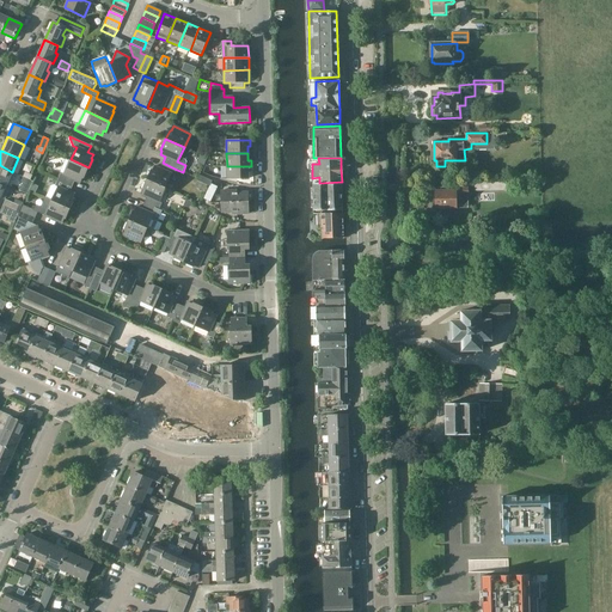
[(84,178),(89,167),(71,159),(63,175),(61,173),(57,179),(72,187),(75,181),(80,183),(83,178),(84,178)]
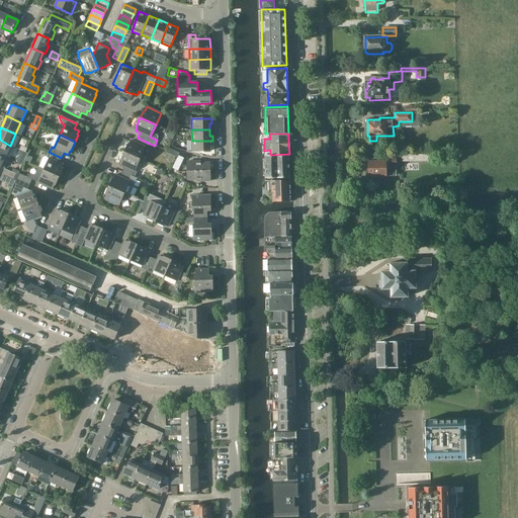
[(150,144),(138,138),(136,143),(131,141),(130,145),(128,145),(124,153),(140,160),(145,148),(148,149),(150,144)]
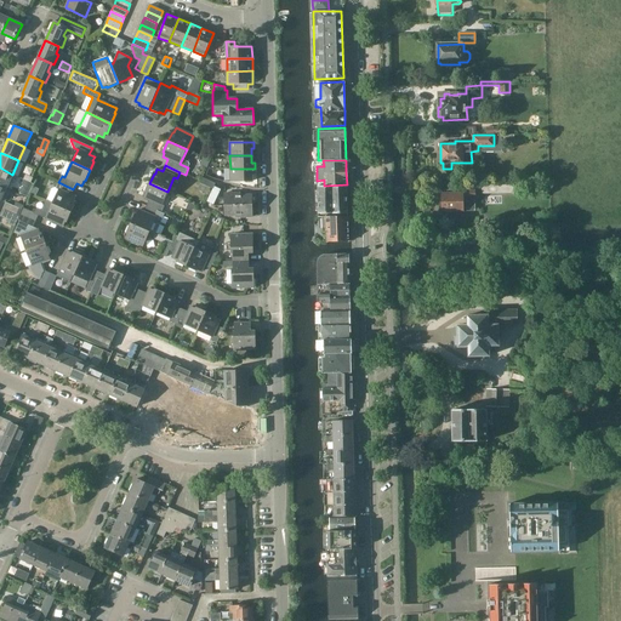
[(0,184),(6,188),(12,175),(0,167),(0,184)]
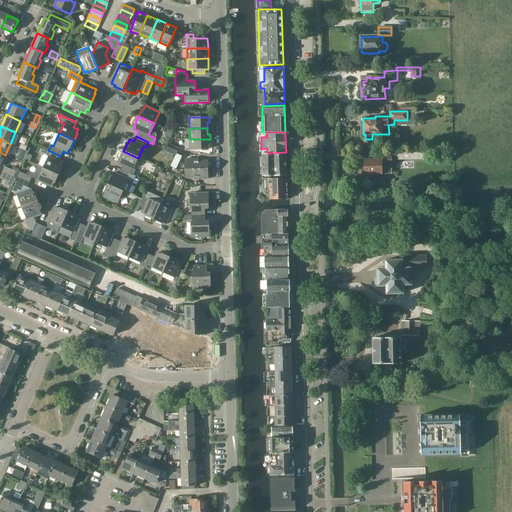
[(190,150),(207,150),(207,144),(210,144),(210,139),(190,139),(190,150)]
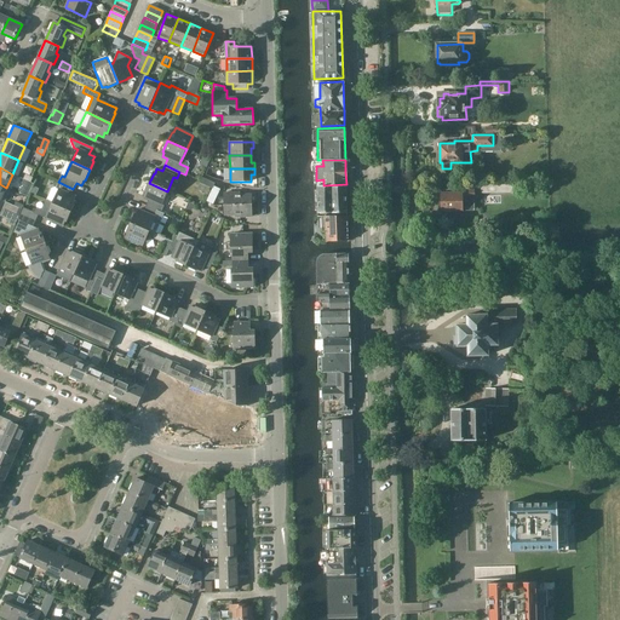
[(212,189),(214,184),(202,178),(200,183),(212,189)]
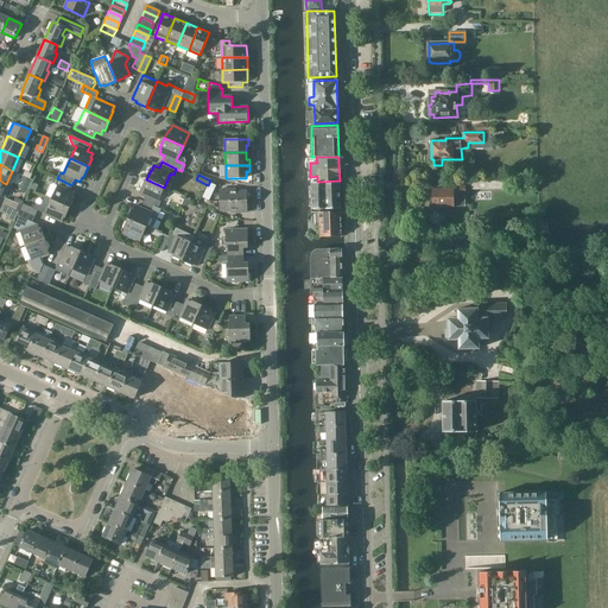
[(26,194),(32,181),(30,178),(23,176),(21,179),(23,181),(19,190),(26,194)]
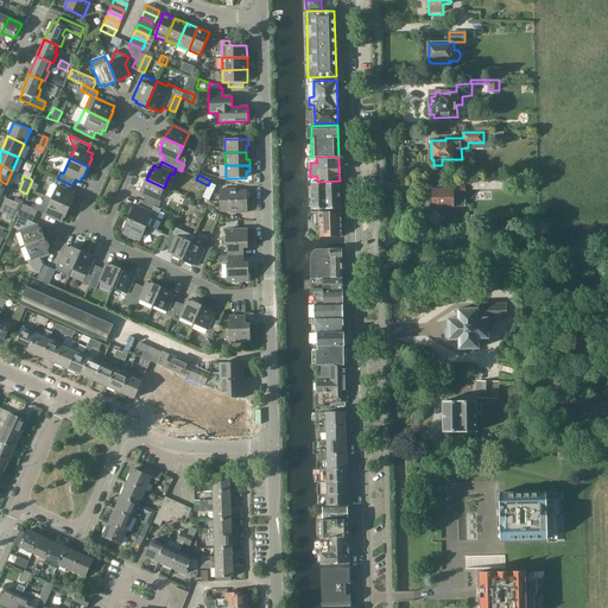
[(69,208),(74,198),(73,198),(74,194),(69,191),(71,185),(57,178),(55,185),(57,187),(51,200),(62,204),(69,208)]
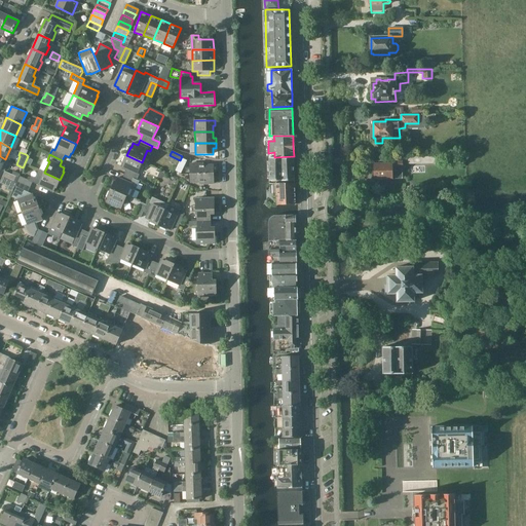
[(137,181),(139,175),(137,174),(142,162),(126,155),(122,163),(123,163),(122,167),(126,170),(124,175),(137,181)]
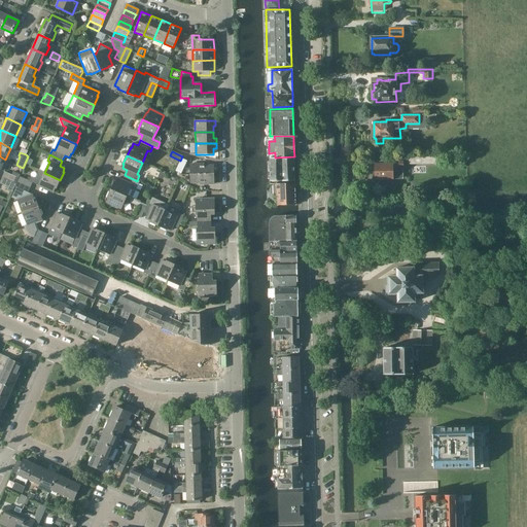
[(270,181),(294,180),(294,156),(275,157),(269,157),(269,167),(270,181)]
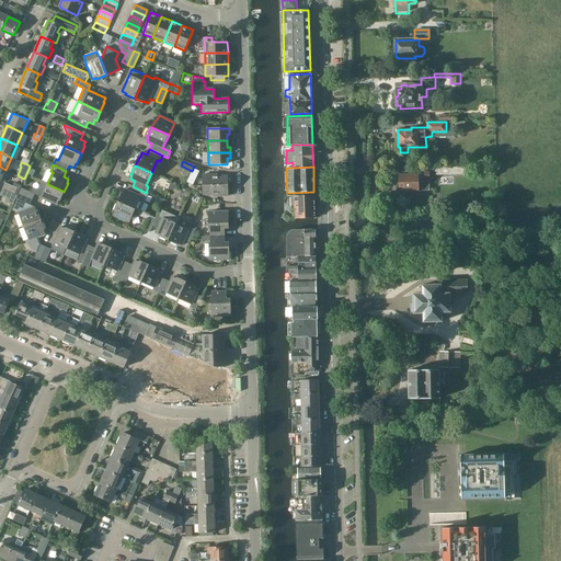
[(400,191),(418,191),(418,190),(428,190),(428,179),(428,172),(418,172),(418,174),(399,174),(399,183),(397,184),(398,187),(400,190),(400,191)]
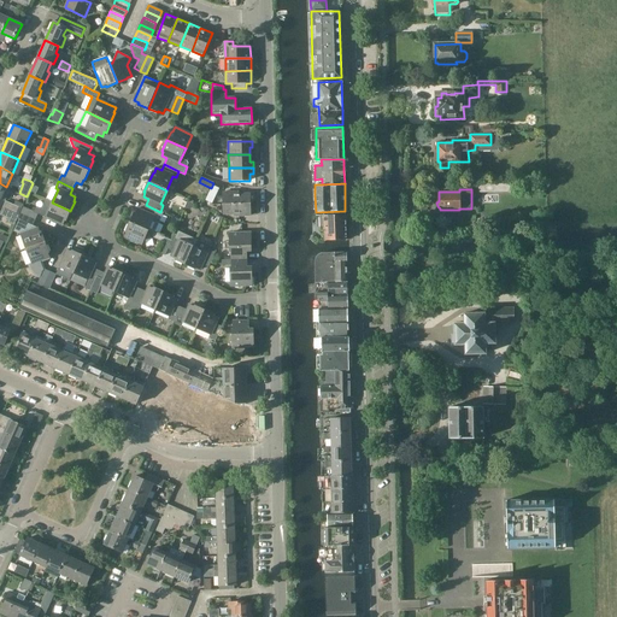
[(235,195),(235,193),(223,193),(224,205),(251,205),(250,195),(235,195)]
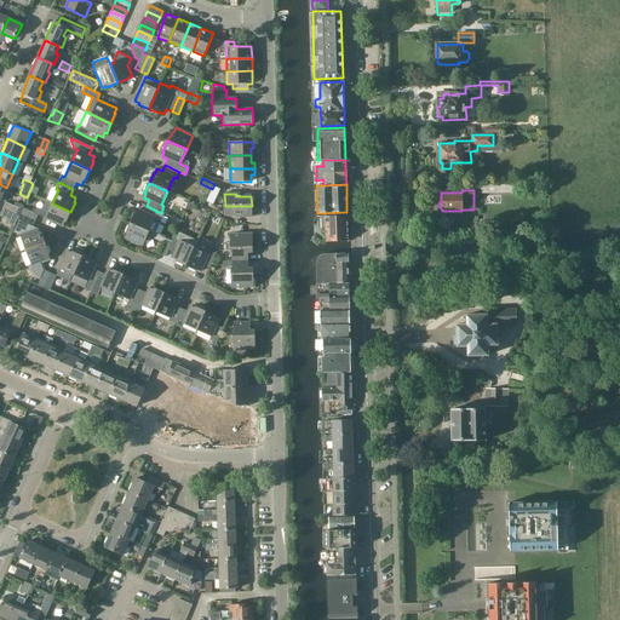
[(70,212),(63,208),(52,204),(45,201),(41,211),(36,208),(34,213),(23,208),(17,220),(19,220),(13,233),(21,236),(27,251),(45,244),(41,234),(40,234),(38,229),(33,227),(38,214),(46,218),(63,227),(64,222),(65,222),(70,212)]
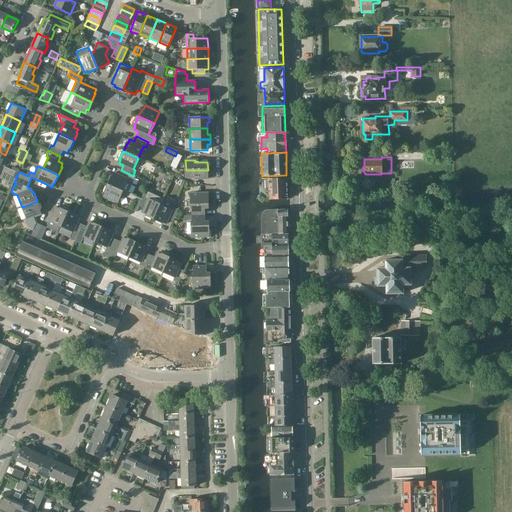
[(15,178),(19,170),(13,167),(11,170),(4,167),(2,172),(15,178)]
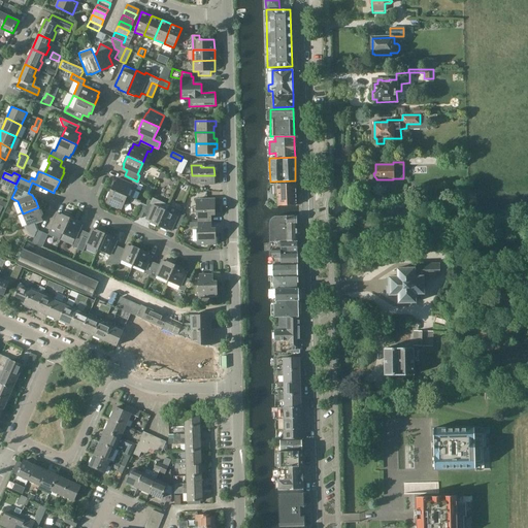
[(137,182),(125,175),(123,180),(118,178),(116,183),(114,183),(111,191),(127,198),(127,197),(132,186),(135,187),(137,182)]
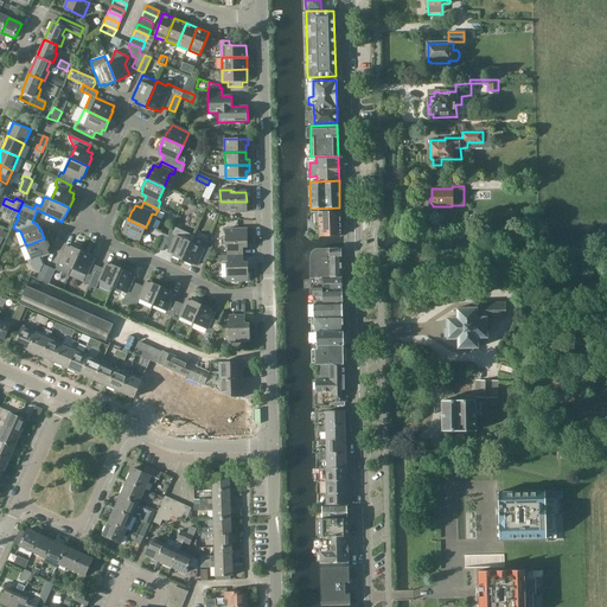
[(247,212),(247,202),(221,202),(221,211),(235,211),(236,213),(247,212)]
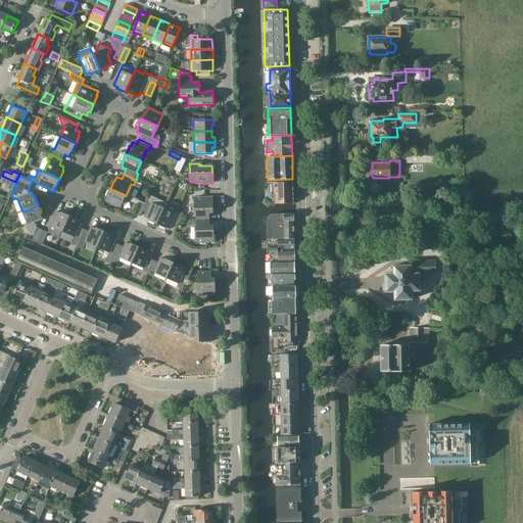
[(11,190),(15,182),(2,176),(0,179),(0,182),(6,185),(5,187),(11,190)]
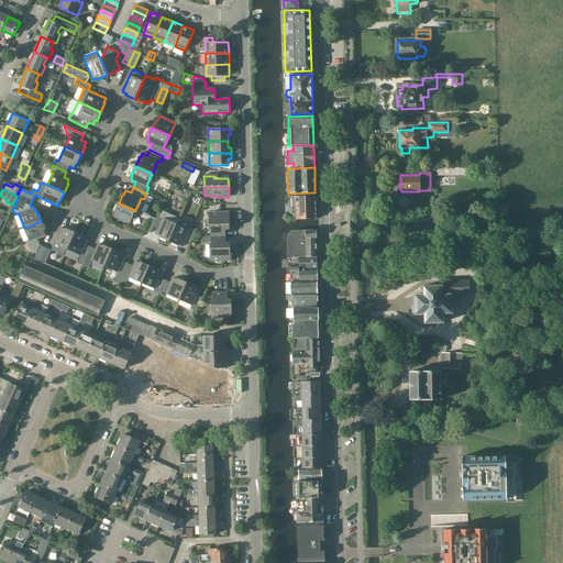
[(316,218),(315,196),(291,196),(293,211),(296,211),(297,218),(316,218)]
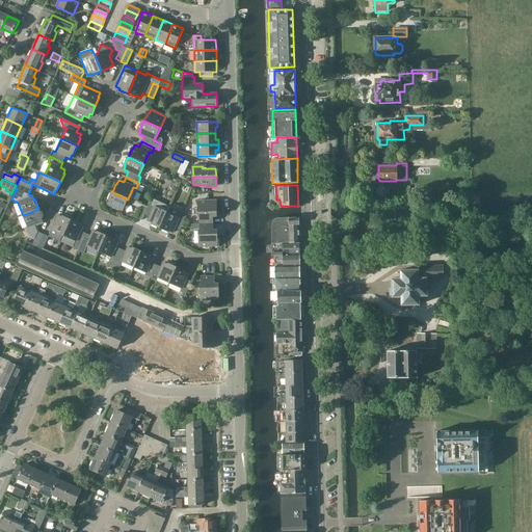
[(128,200),(112,192),(108,201),(109,202),(107,205),(122,211),(126,203),(140,209),(136,218),(142,220),(144,214),(148,208),(128,198),(128,200)]
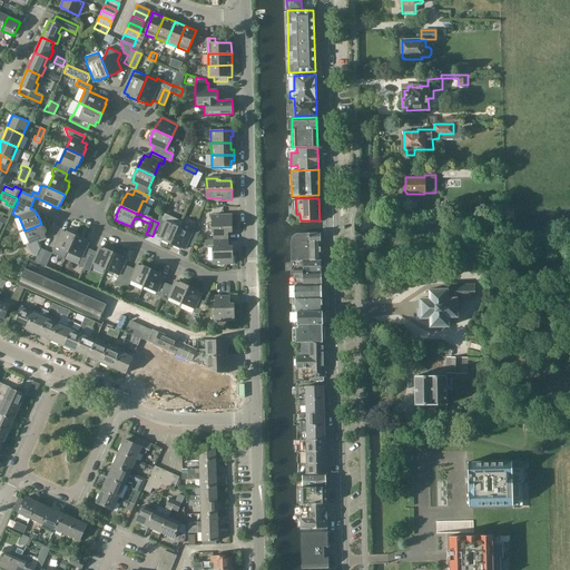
[(182,222),(165,214),(164,217),(160,216),(158,223),(155,229),(160,233),(158,237),(163,239),(161,241),(170,245),(182,222)]
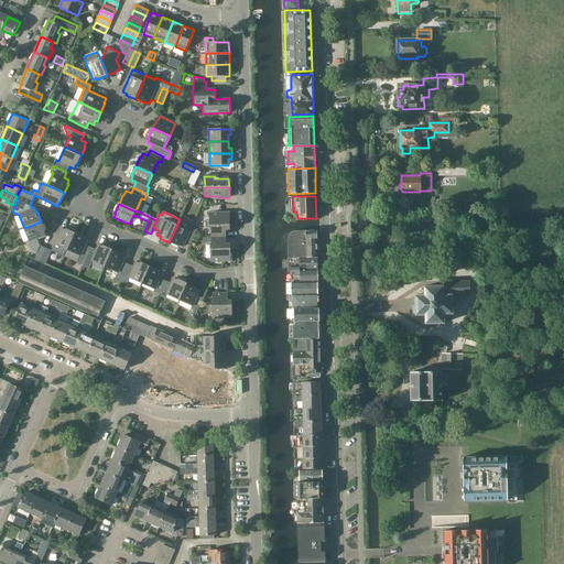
[(226,238),(226,227),(229,227),(229,213),(209,214),(209,230),(212,230),(212,238),(226,238)]
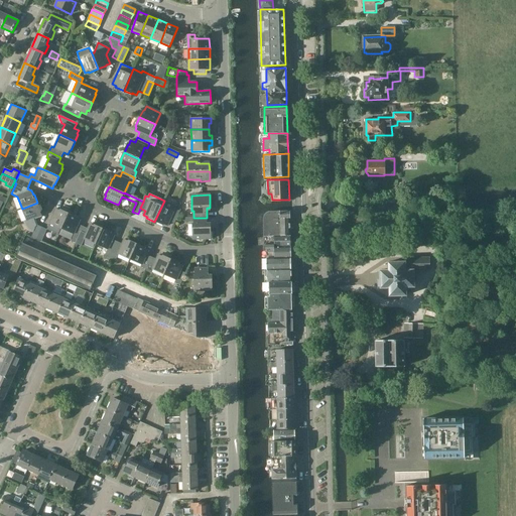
[(174,224),(179,212),(175,210),(177,206),(164,201),(154,222),(163,225),(163,224),(167,226),(169,222),(174,224)]
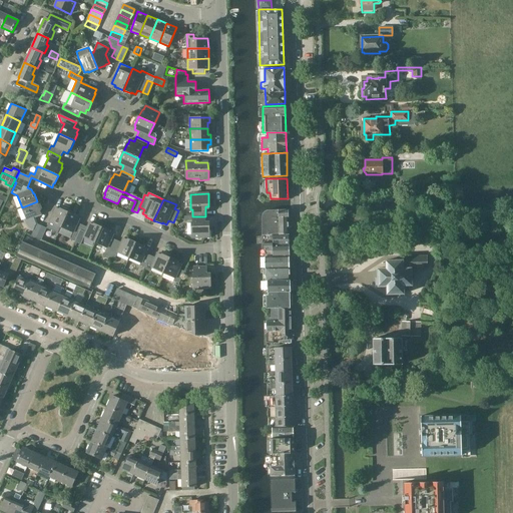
[(33,231),(36,224),(34,217),(41,214),(39,210),(40,210),(37,201),(22,207),(26,220),(23,221),(24,224),(25,226),(27,227),(29,229),(30,230),(33,231)]
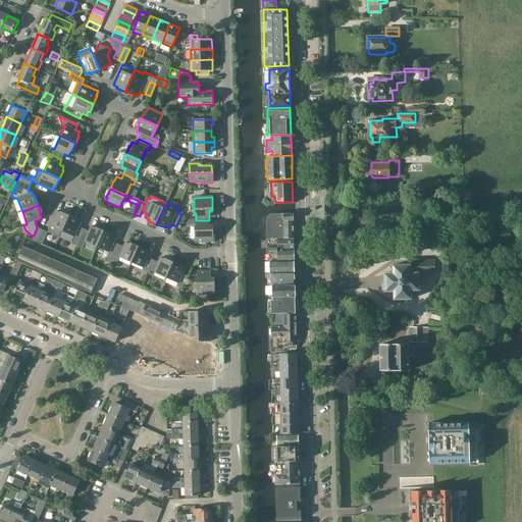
[(60,214),(56,212),(50,226),(47,231),(59,238),(69,216),(60,212),(60,214)]
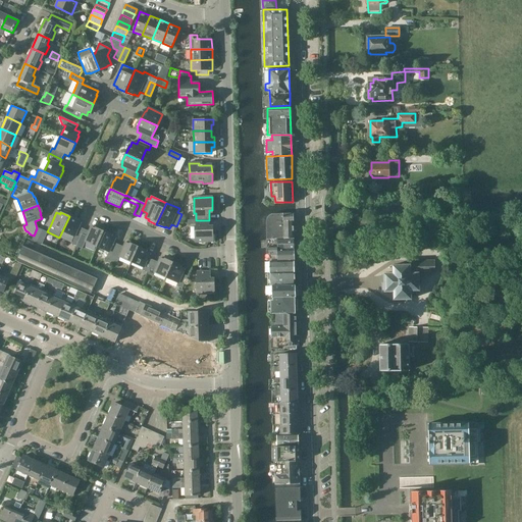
[(268,239),(276,239),(294,238),(293,213),(275,213),(273,213),(271,214),(269,215),(268,216),(267,218),(267,219),(267,220),(267,239),(268,239)]
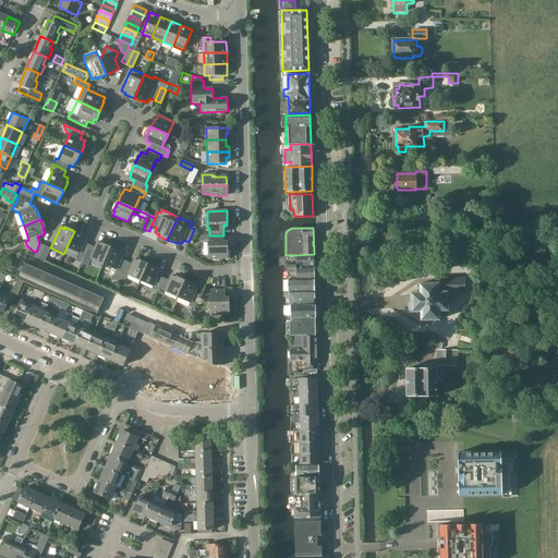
[(82,264),(89,245),(84,243),(86,239),(82,237),(83,235),(74,231),(63,254),(76,259),(75,262),(82,264)]
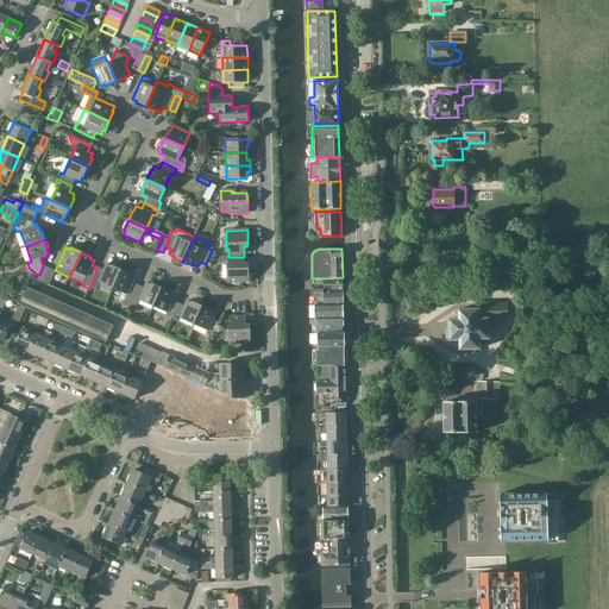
[(244,268),(244,257),(228,257),(228,264),(227,264),(227,283),(249,282),(249,268),(244,268)]
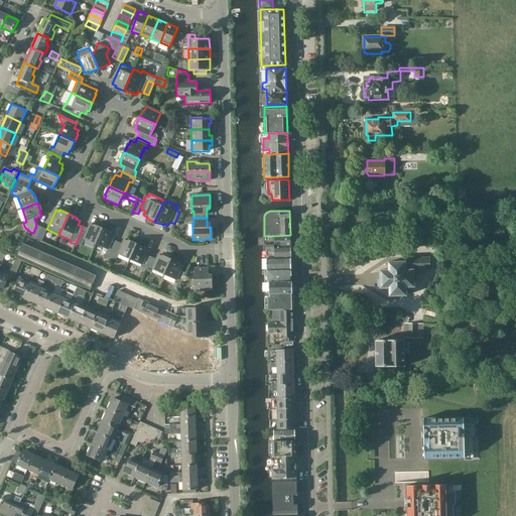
[(94,227),(90,225),(88,229),(83,227),(76,244),(81,246),(84,239),(96,244),(103,229),(94,226),(94,227)]
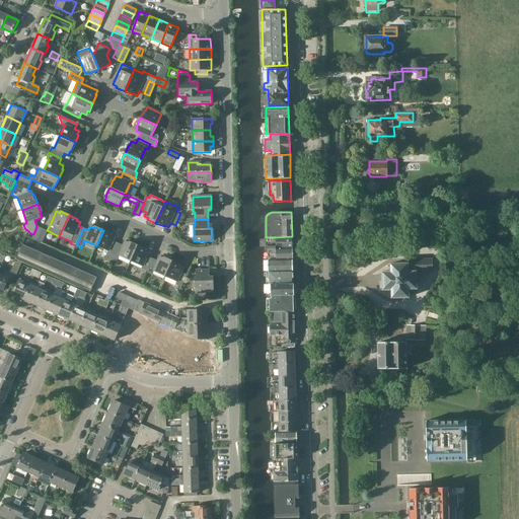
[(40,247),(47,231),(36,227),(33,234),(29,242),(40,247)]
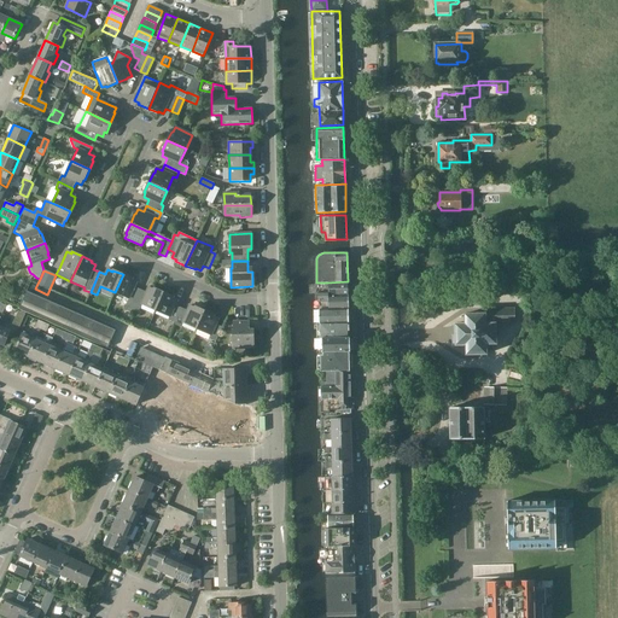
[(130,313),(132,310),(140,290),(134,287),(136,283),(132,280),(133,279),(123,274),(115,292),(129,299),(124,309),(130,313)]
